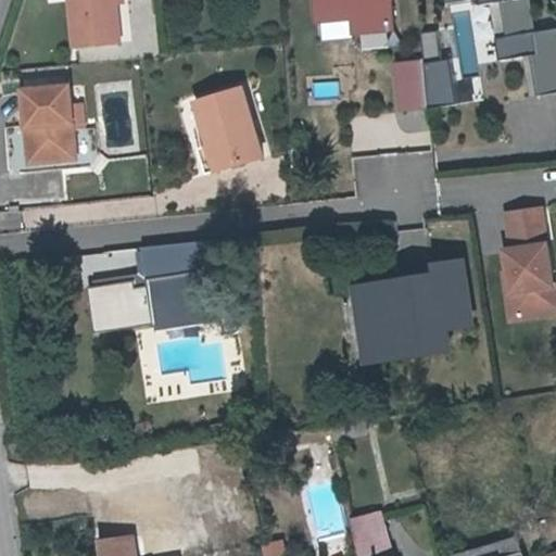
[(113,0),(66,0),(71,48),(116,43),(114,7),(113,0)]
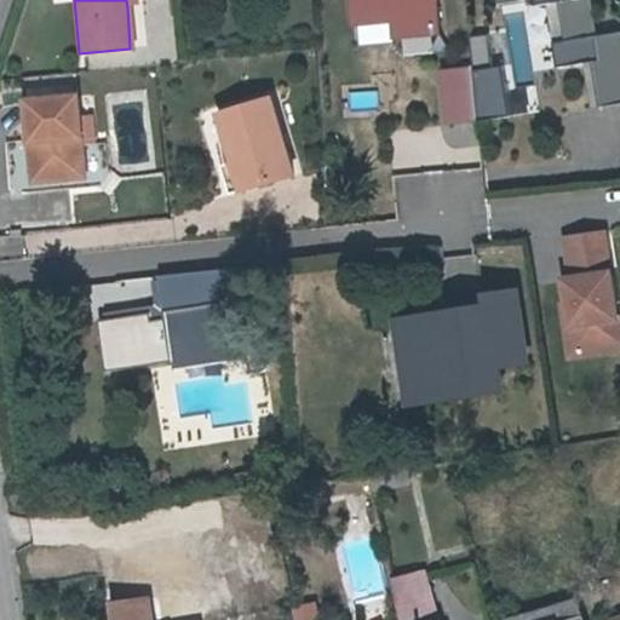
[(431,0),(345,0),(348,22),(388,18),(389,35),(435,29),(431,0)]
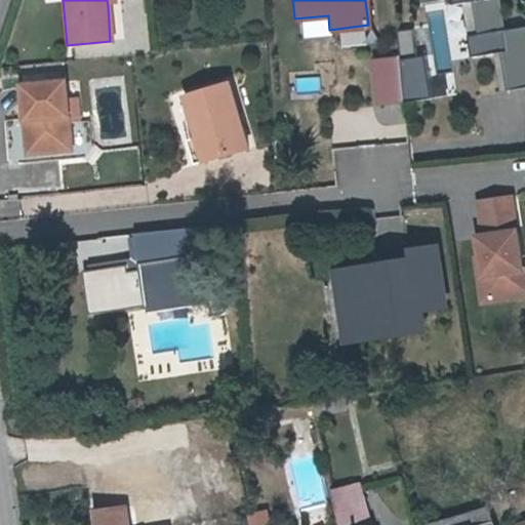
[(503,90),(524,86),(524,36),(523,26),(499,30),(494,0),(415,0),(416,3),(436,0),(449,0),(451,4),(469,1),(474,34),(463,36),(468,56),(497,51),(503,90)]
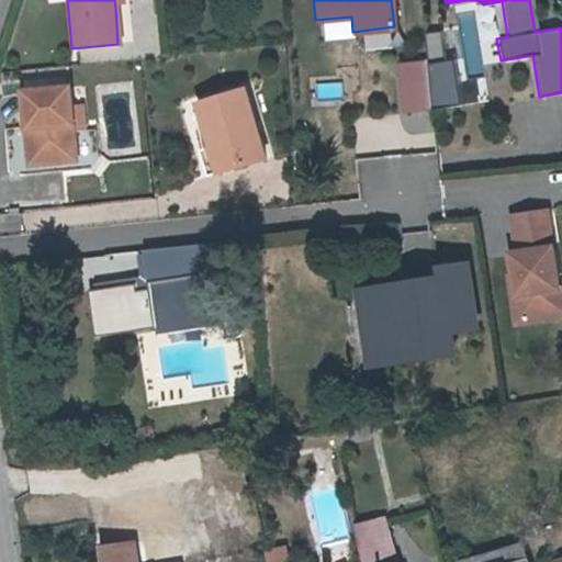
[(324,34),(350,31),(348,19),(323,22),(324,34)]
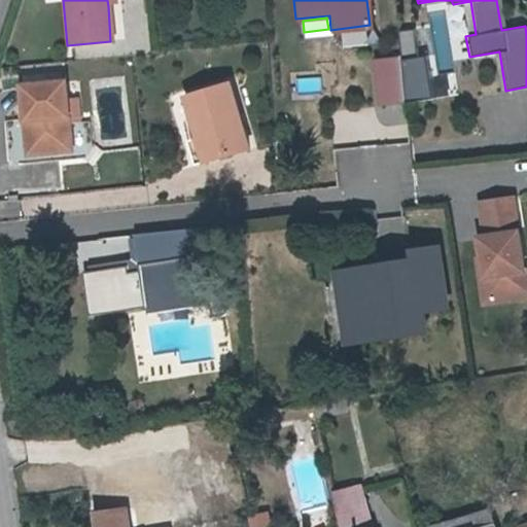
[(414,27),(396,29),(400,53),(418,49),(414,27)]
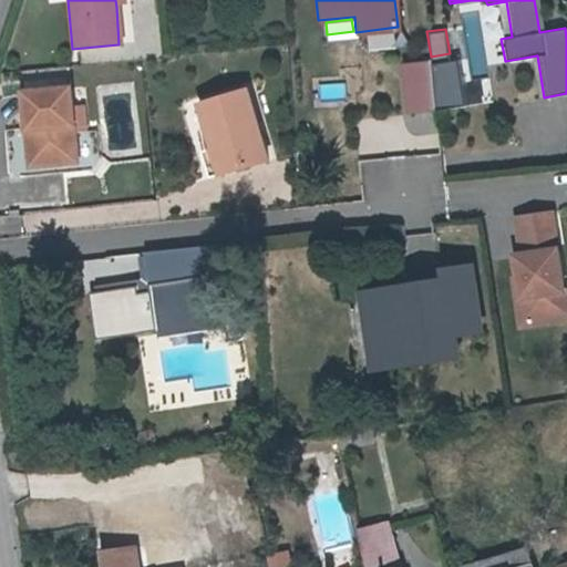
[(428,60),(401,63),(406,113),(433,111),(428,60)]
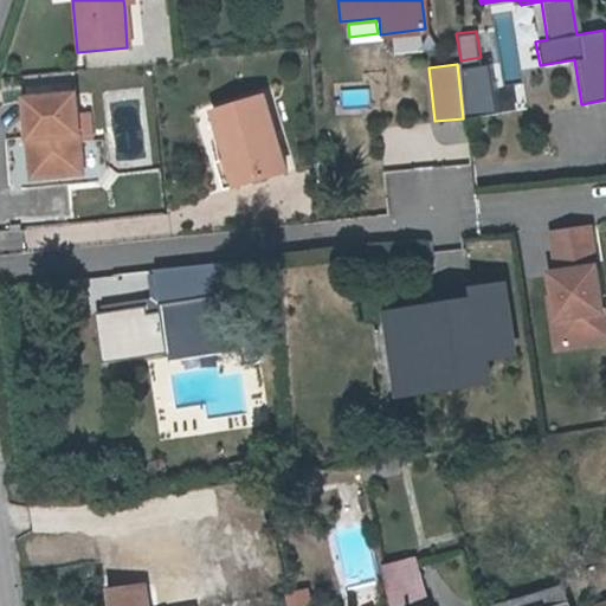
[(526,110),(523,83),(496,85),(498,113),(526,110)]
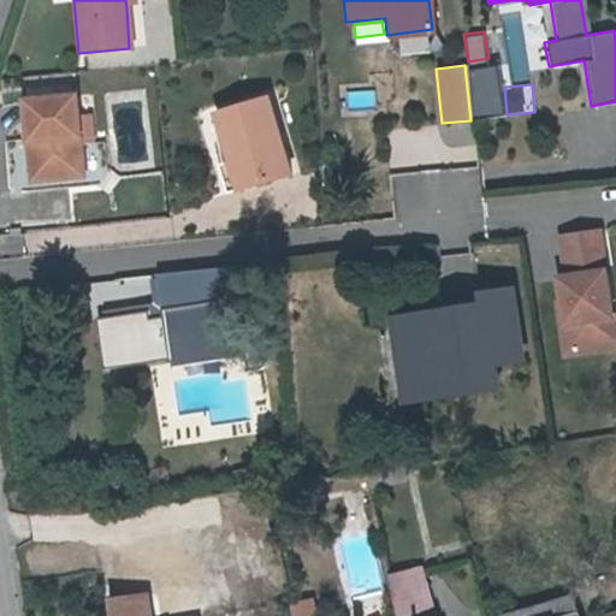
[(64,158),(81,157),(80,142),(78,117),(76,95),(25,100),(31,182),(65,178),(64,158)]
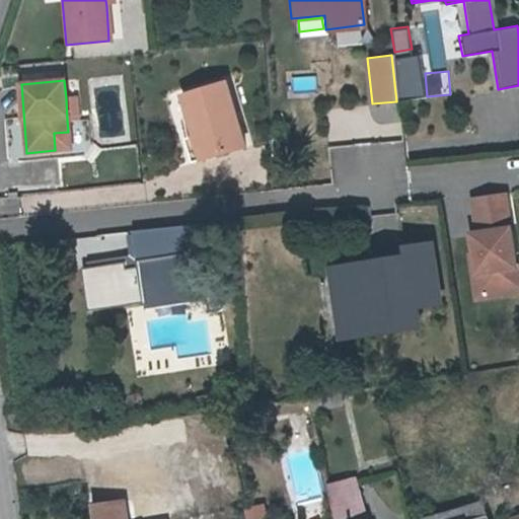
[(188,118),(200,160),(244,148),(225,83),(181,96),(188,118)]
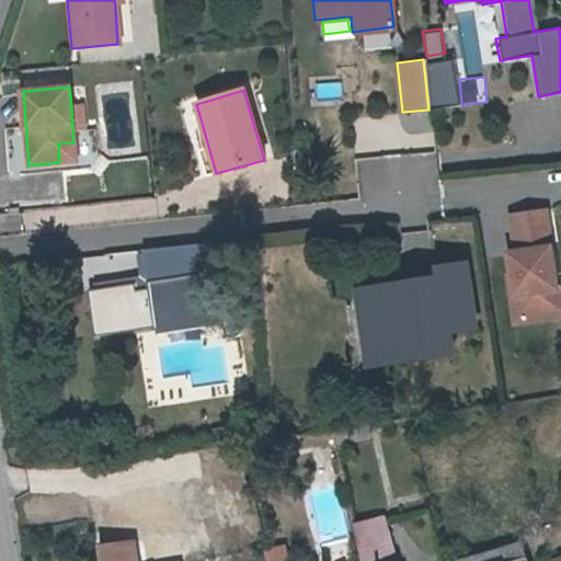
[(82,105),(71,106),(72,129),(83,128),(82,105)]
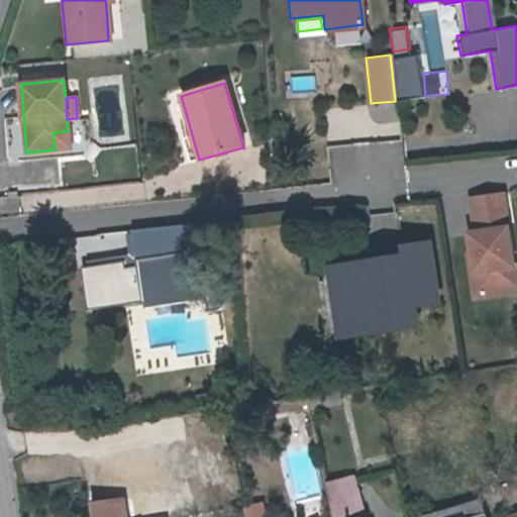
[(395,101),(371,103),(373,122),(396,120),(395,101)]
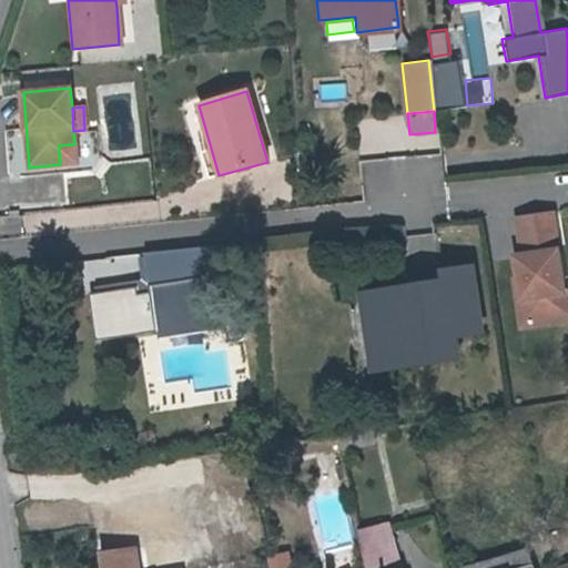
[(209,180),(219,175),(205,129),(199,131),(205,152),(200,152),(209,180)]
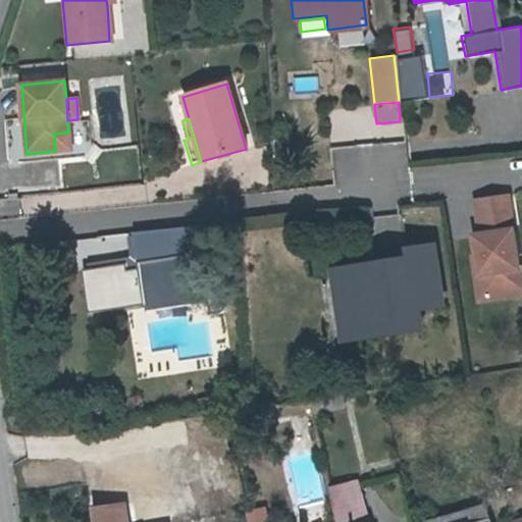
[(54,134),(55,151),(69,150),(68,133),(54,134)]
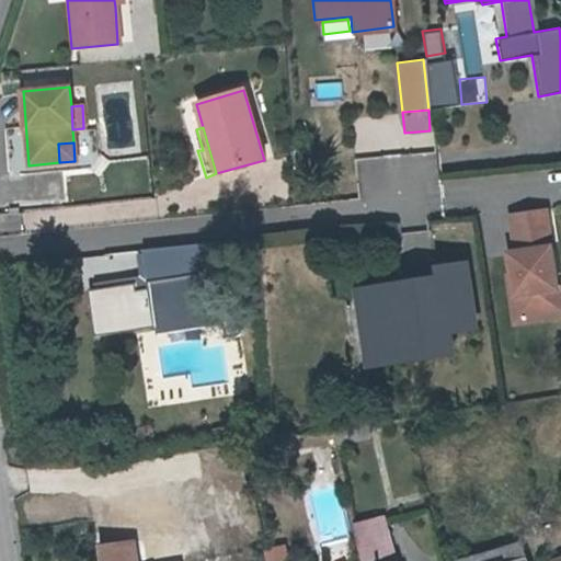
[(386,161),(358,163),(361,192),(388,189),(386,161)]
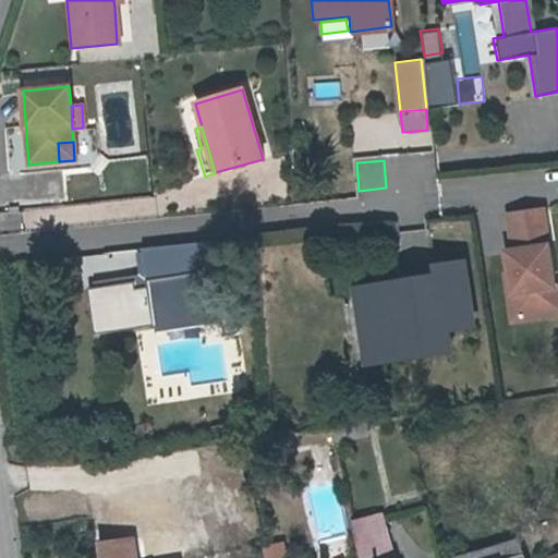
[(555,287),(543,210),(507,216),(512,252),(506,253),(512,294),(508,294),(512,323),(550,316),(547,290),(555,288),(555,287)]
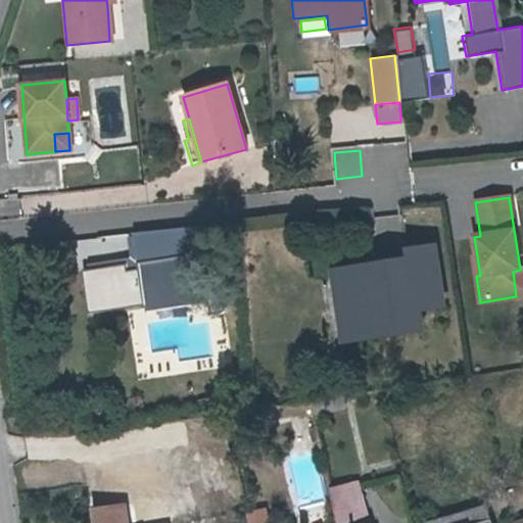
[(219,251),(215,225),(135,234),(140,272),(130,274),(130,267),(85,274),(91,317),(145,307),(145,304),(196,296),(197,300),(208,299),(211,316),(221,314),(223,313),(225,312),(226,310),(227,307),(226,306),(223,278),(195,283),(190,256),(219,251)]
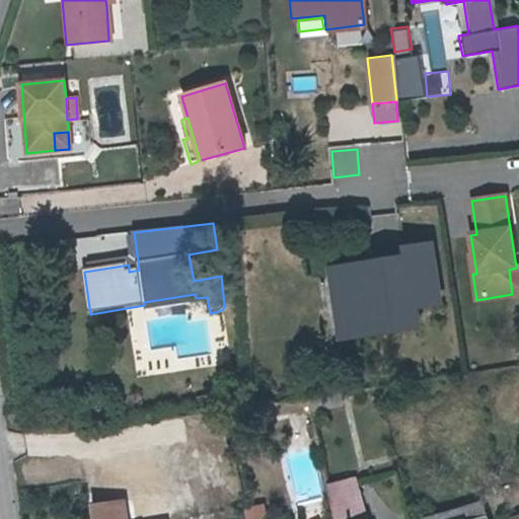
[(345,294),(338,295),(344,339),(417,327),(414,306),(438,303),(430,248),(404,252),(408,272),(369,277),(368,268),(342,272),(345,294)]
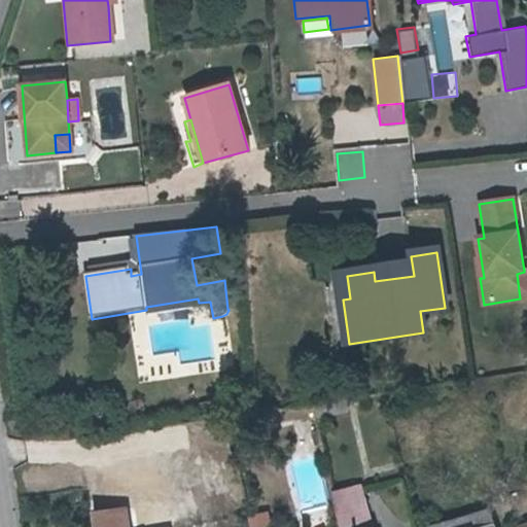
[(526,270),(524,271),(524,272),(517,274),(520,299),(526,297),(526,270)]
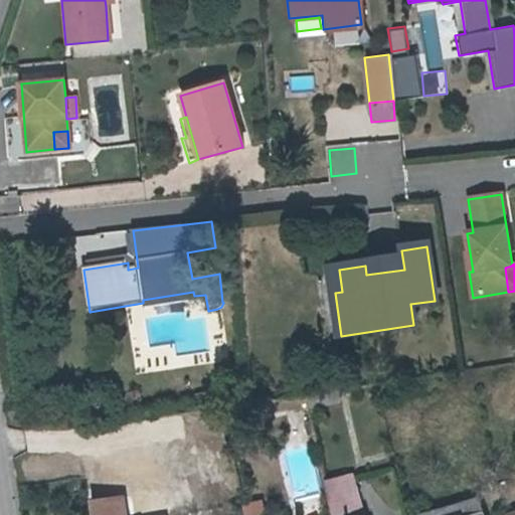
[(342,292),(339,270),(331,271),(335,293),(342,292)]
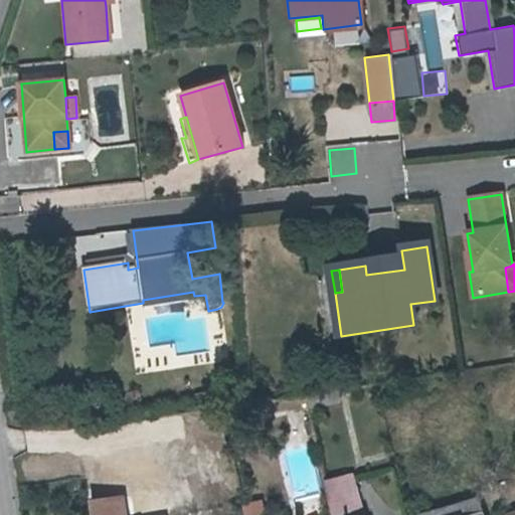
[(337,390),(329,391),(307,394),(309,407),(340,402),(338,390),(337,390)]
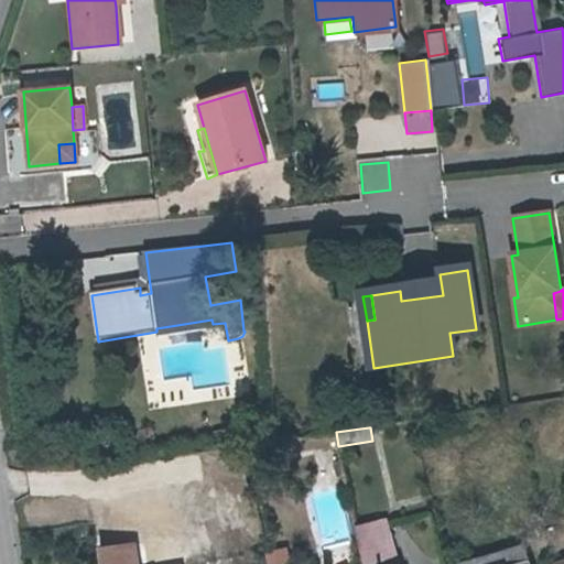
[(246,475),(249,487),(249,491),(259,489),(256,473),(246,475)]
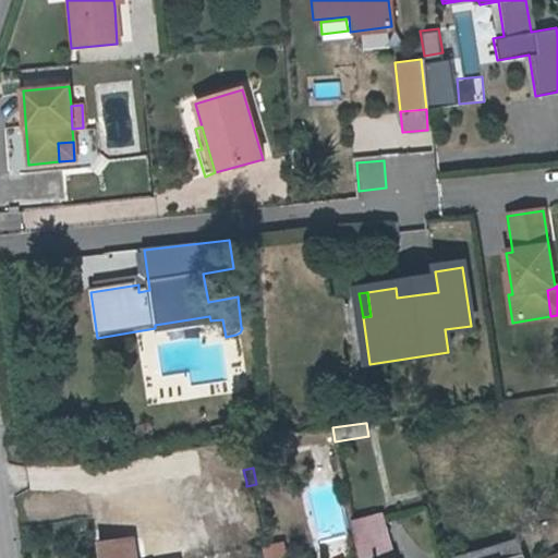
[(92,504),(94,517),(98,538),(98,543),(131,537),(172,531),(166,492),(111,500),(92,504)]
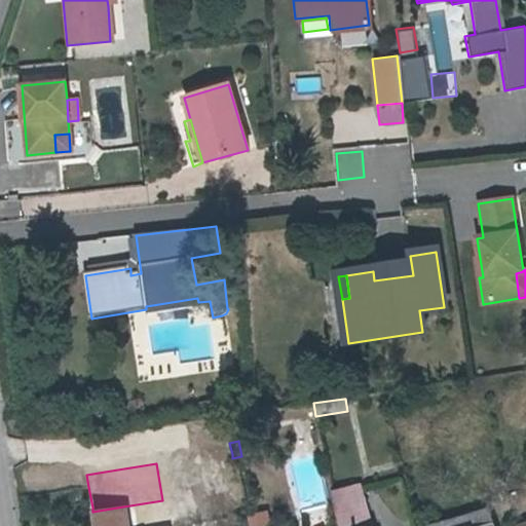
[(336,522),(367,516),(361,482),(329,488),(336,522)]
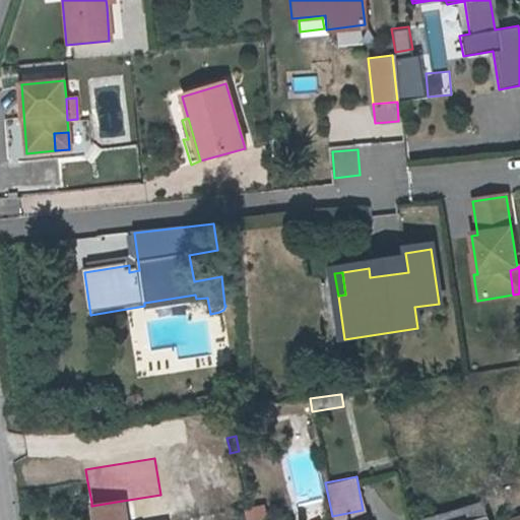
[(93,519),(125,519),(122,501),(91,506),(93,519)]
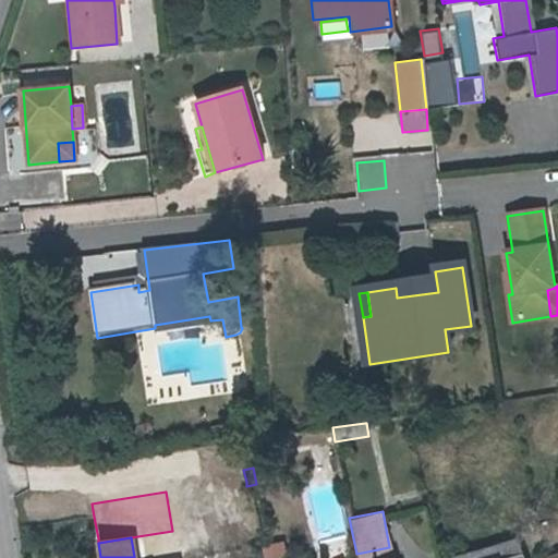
[(284,557),(283,541),(264,543),(265,557),(284,557)]
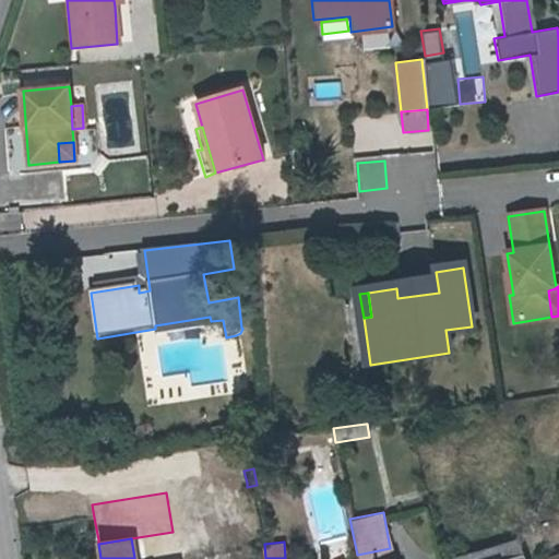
[(445,558),(522,558),(518,542),(445,558)]
